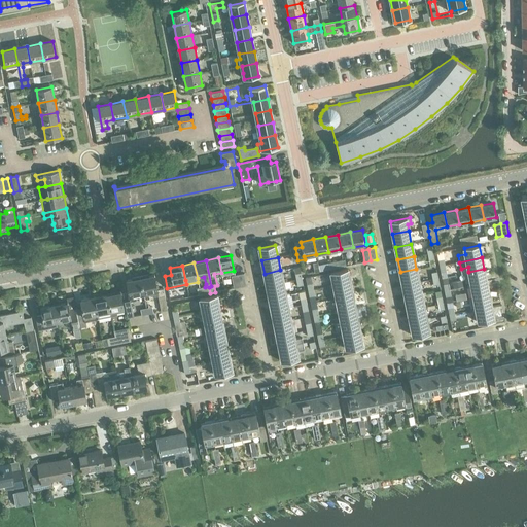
[(400,272),(402,285),(419,281),(416,269),(400,272)]
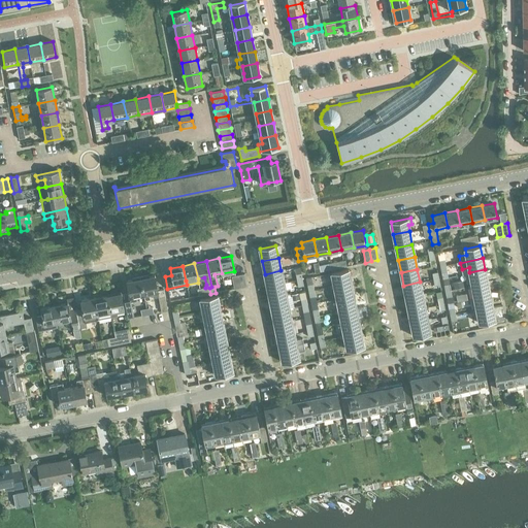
[(469,272),(472,285),(487,282),(485,269),(469,272)]
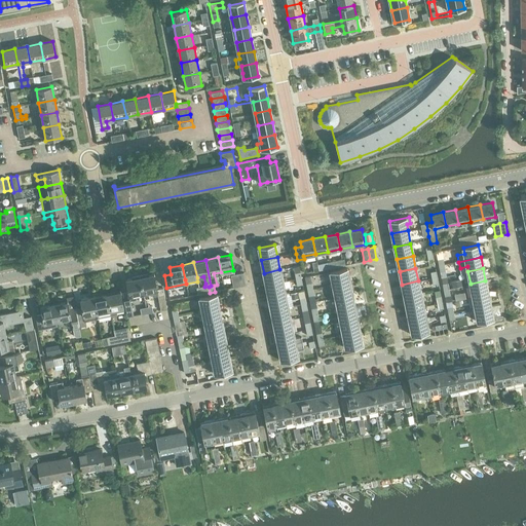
[(264,273),(266,286),(283,283),(279,269),(264,273)]
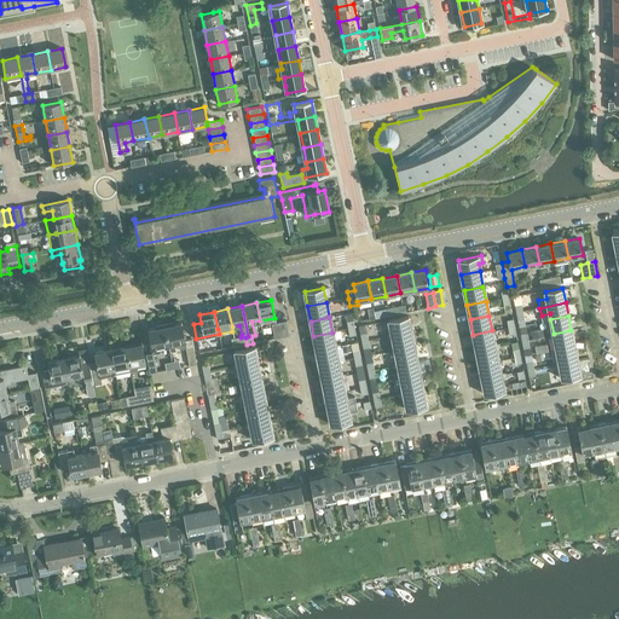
[(389,320),(392,335),(411,331),(408,317),(389,320)]
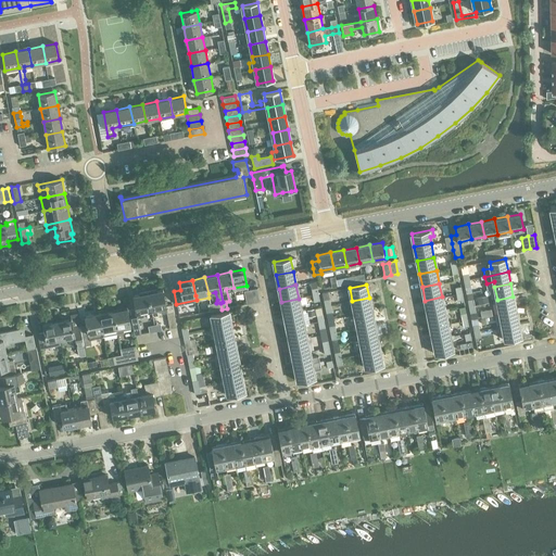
[(257,289),(251,290),(253,303),(260,301),(257,289)]
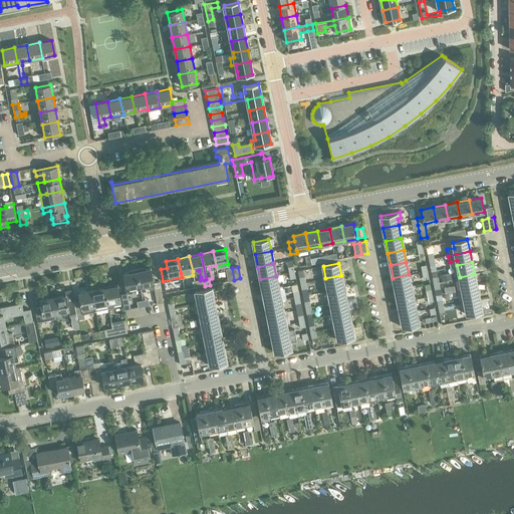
[(145,268),(137,270),(140,287),(148,285),(149,290),(154,288),(157,303),(163,302),(159,282),(154,283),(151,268),(145,269),(145,268)]
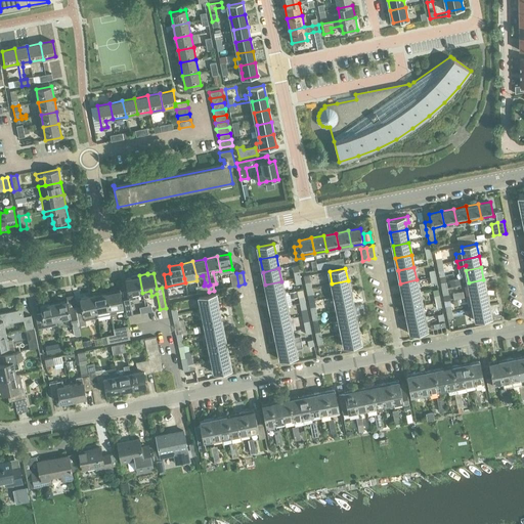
[(232,287),(238,286),(236,273),(230,274),(232,287)]
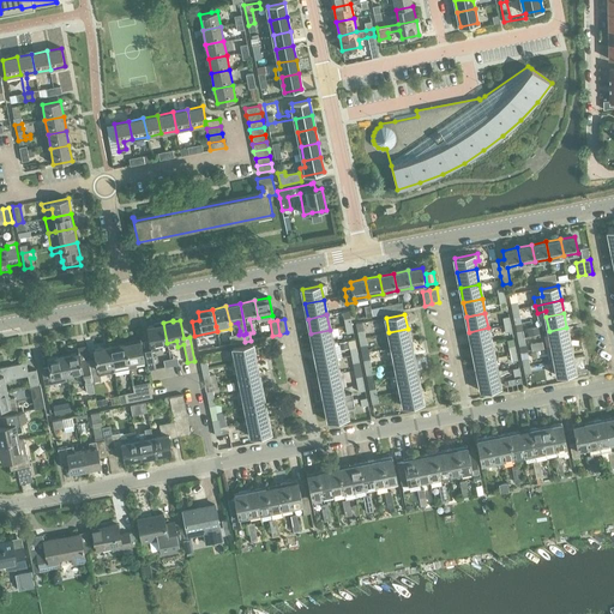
[(157,344),(167,343),(163,323),(154,324),(154,325),(146,326),(151,350),(144,351),(149,371),(156,369),(152,351),(158,350),(157,344)]
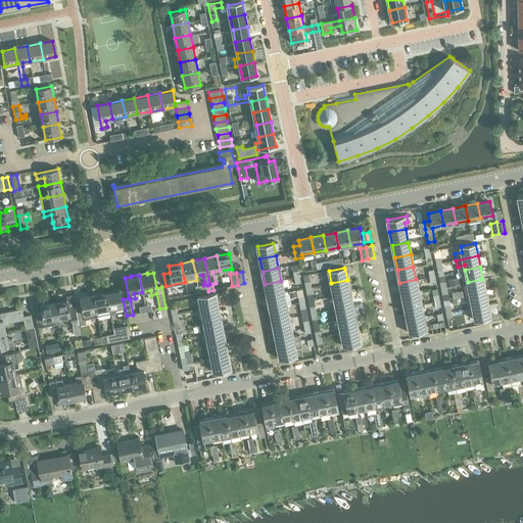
[(460,278),(449,280),(450,286),(461,284),(460,278)]
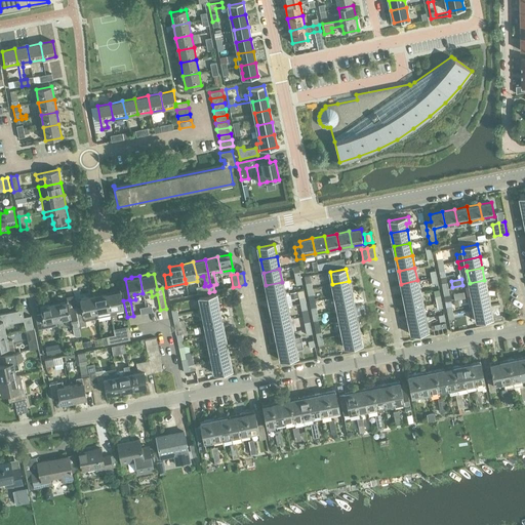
[(417,280),(401,284),(404,296),(419,293),(417,280)]
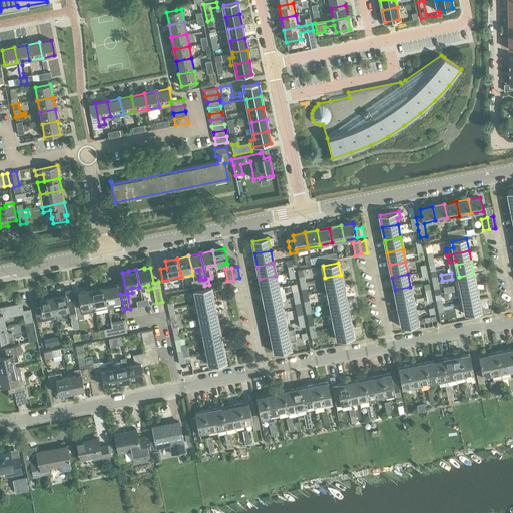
[(473,274),(459,277),(461,289),(475,286),(473,274)]
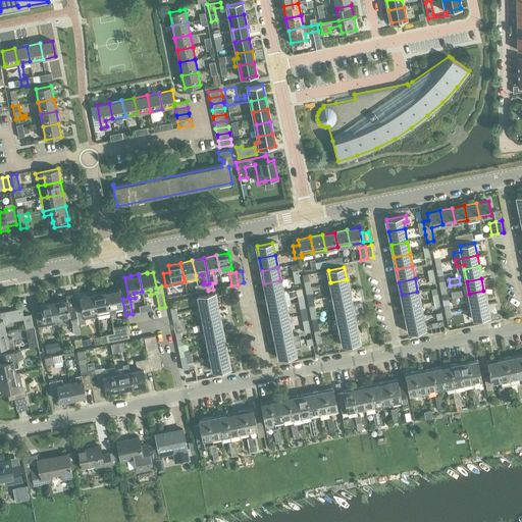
[(347,279),(330,282),(333,296),(349,293),(347,279)]
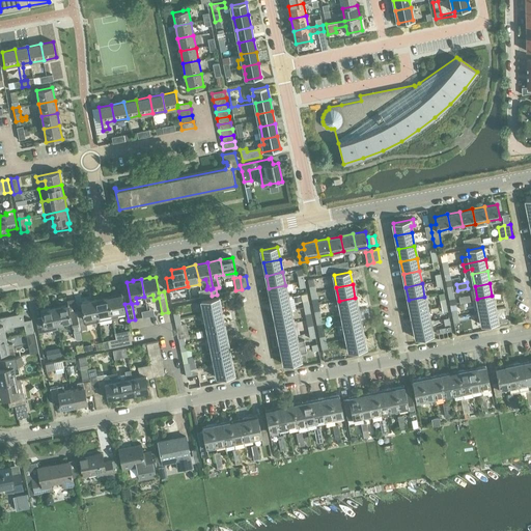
[(285,285),(269,288),(272,301),(287,298),(285,285)]
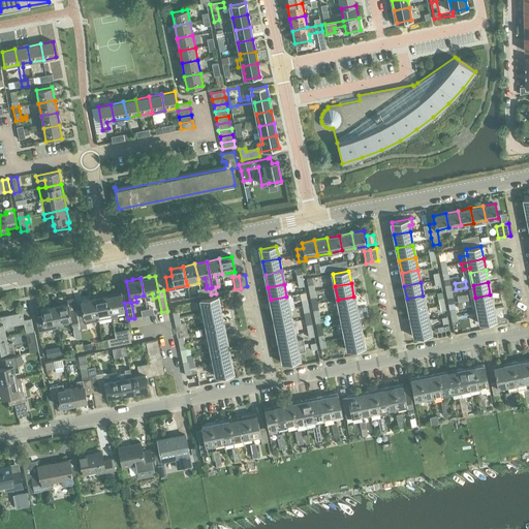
[(121,293),(106,297),(111,318),(118,316),(117,314),(124,313),(121,293)]
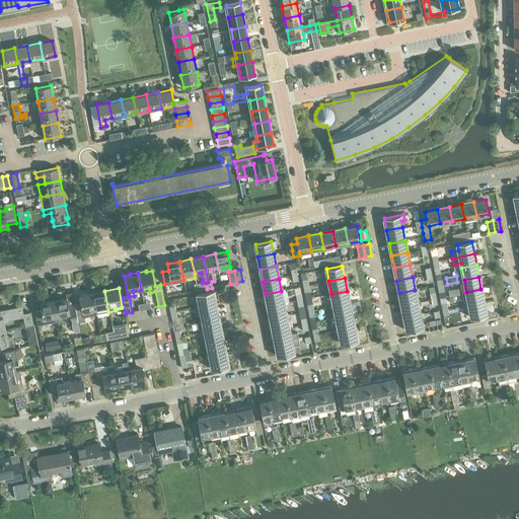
[(466,292),(469,305),(484,302),(480,289),(466,292)]
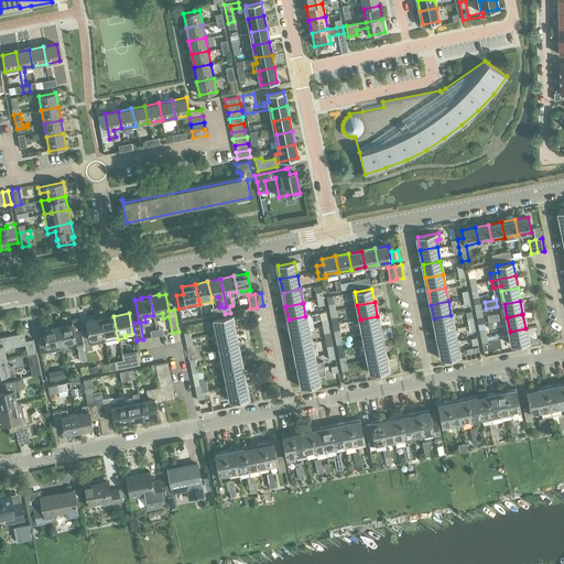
[(289,320),(291,333),(308,329),(313,328),(311,315),(305,316),(289,320)]
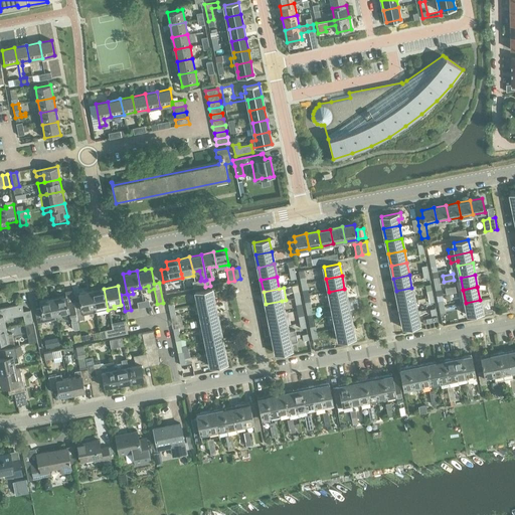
[(396,291),(398,303),(414,300),(411,288),(396,291)]
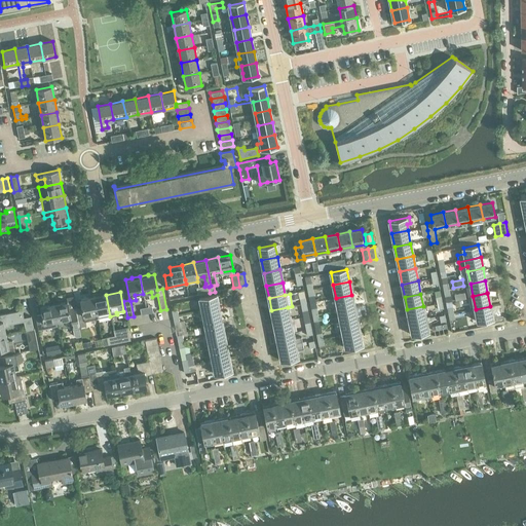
[(104,317),(110,316),(106,295),(94,297),(98,318),(104,317)]
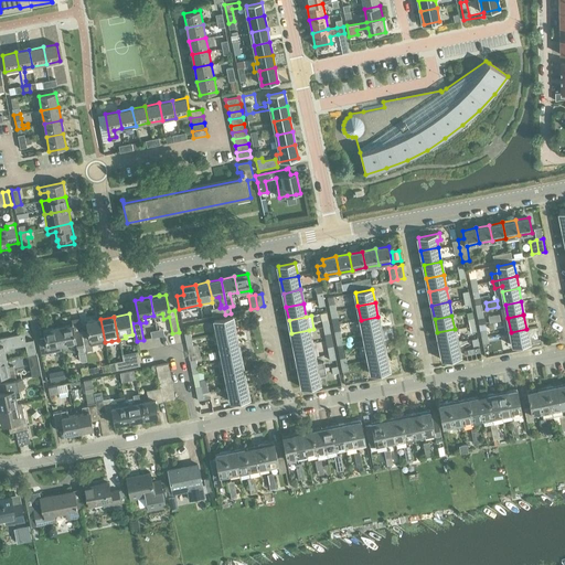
[(215,320),(217,334),(235,330),(232,317),(215,320)]
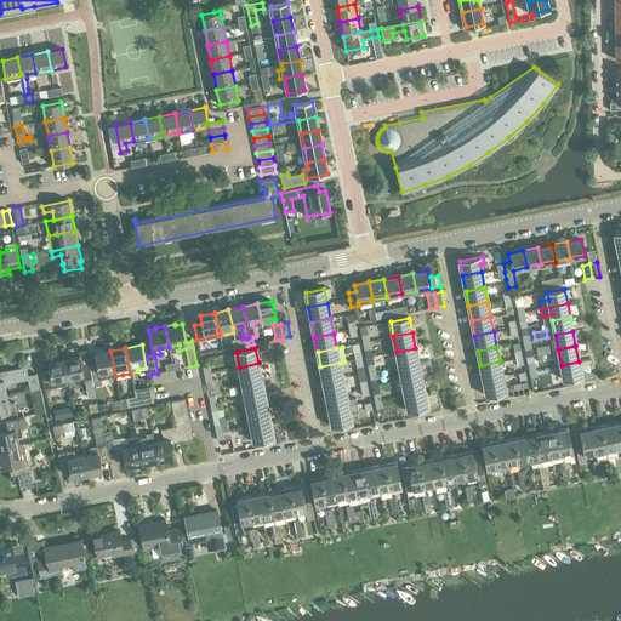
[(397,352),(399,366),(419,363),(415,348),(397,352)]
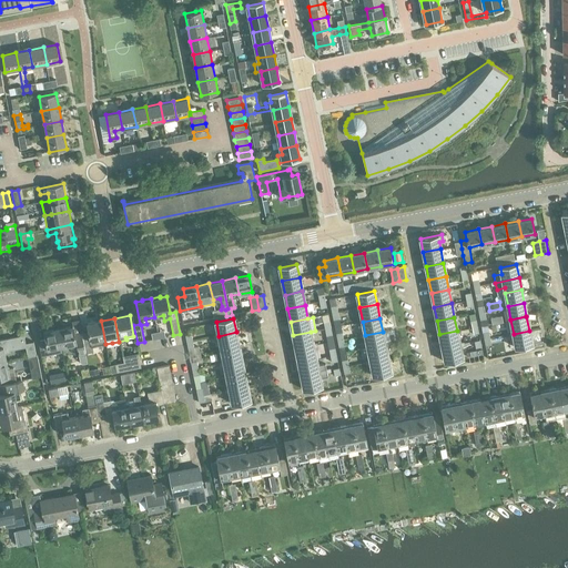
[(88,331),(81,333),(85,353),(93,352),(92,346),(105,344),(101,321),(87,323),(88,331)]
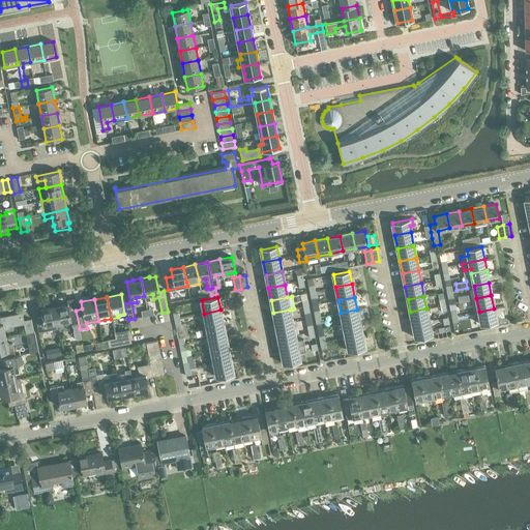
[(67,304),(54,306),(57,323),(58,328),(72,326),(75,337),(77,339),(82,339),(80,330),(80,329),(76,311),(69,312),(67,304)]
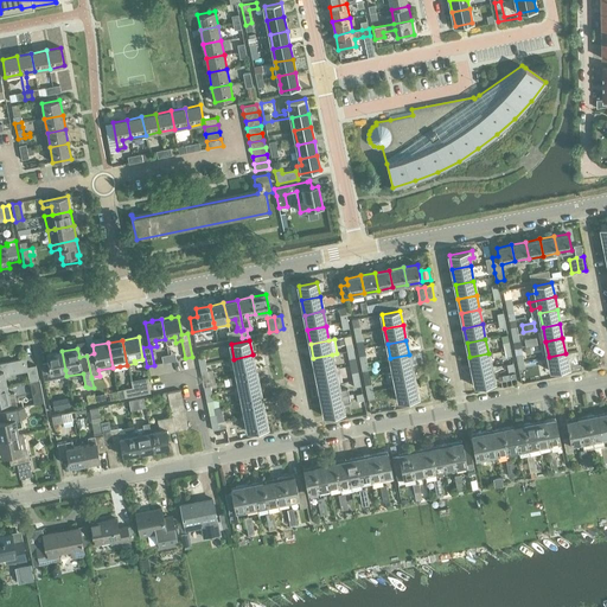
[(49,363),(40,364),(44,381),(58,377),(66,376),(65,370),(62,351),(46,355),(49,363)]
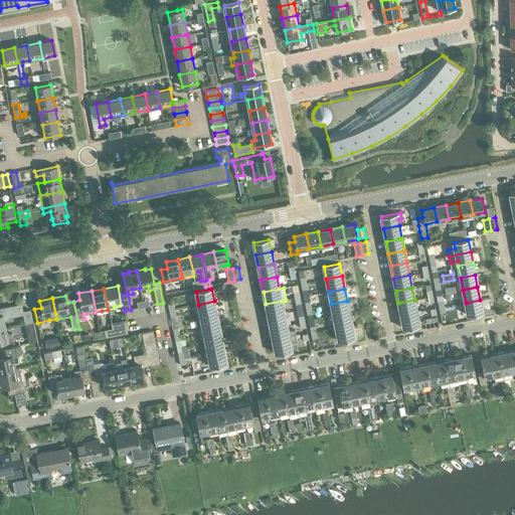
[(398,303),(401,315),(416,312),(414,300),(398,303)]
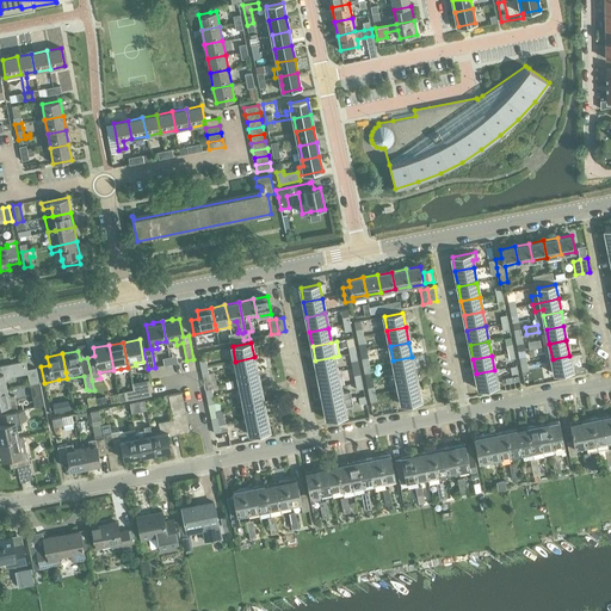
[(572,370),(569,356),(553,359),(555,374),(572,370)]
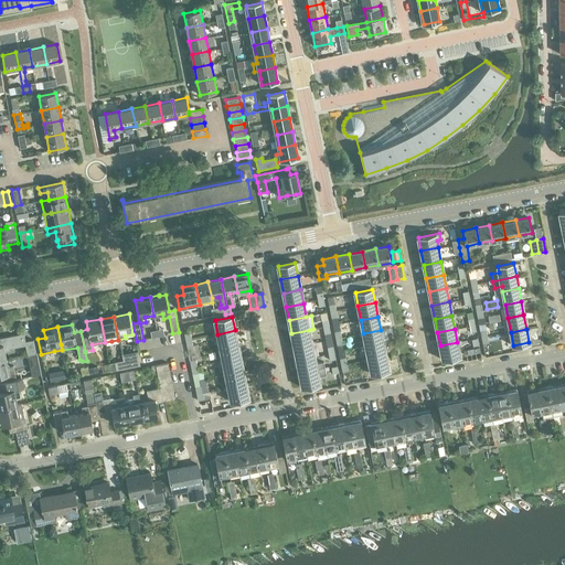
[(235,330),(217,334),(221,348),(237,344),(235,330)]
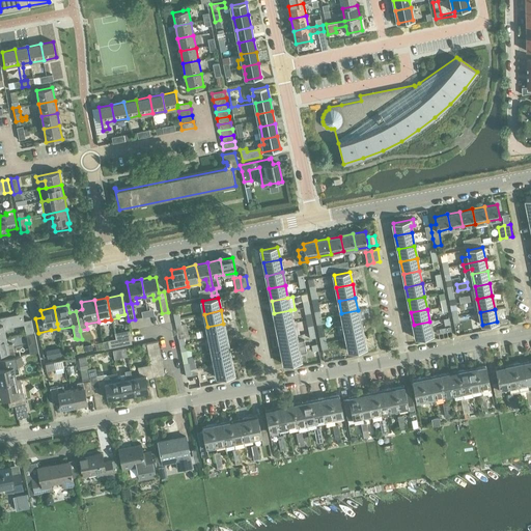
[(290,310),(274,313),(277,327),(292,324),(290,310)]
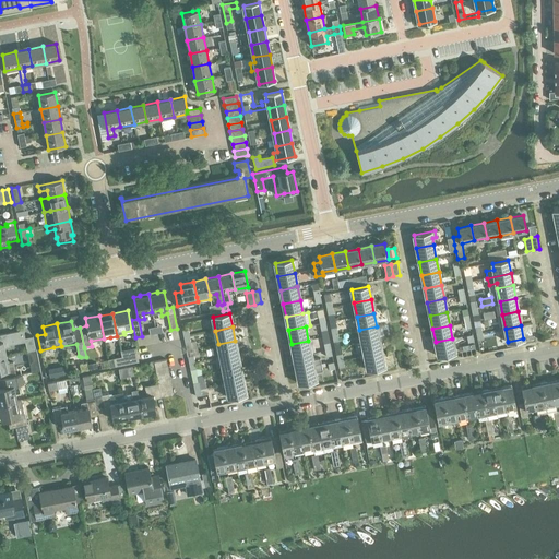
[(377,326),(359,330),(363,343),(379,340),(377,326)]
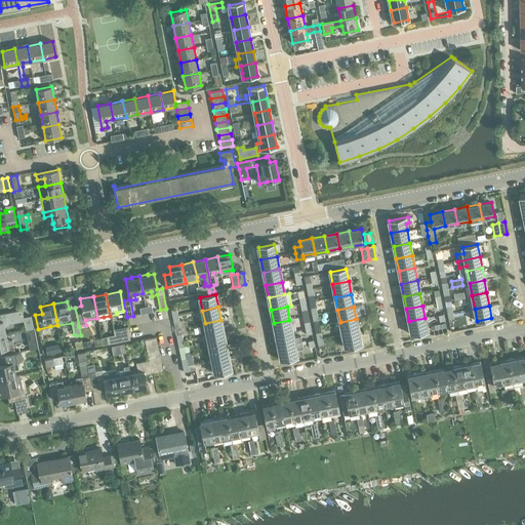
[(0,336),(6,335),(4,327),(9,325),(8,324),(24,321),(26,330),(33,328),(31,316),(24,317),(22,310),(0,314),(0,336)]
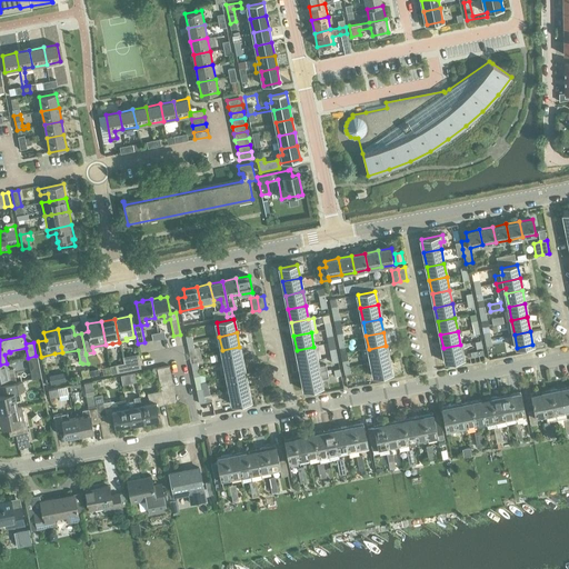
[(460,345),(443,348),(446,362),(462,359),(463,363),(469,362),(468,358),(483,355),(482,349),(467,352),(468,357),(462,357),(460,345)]
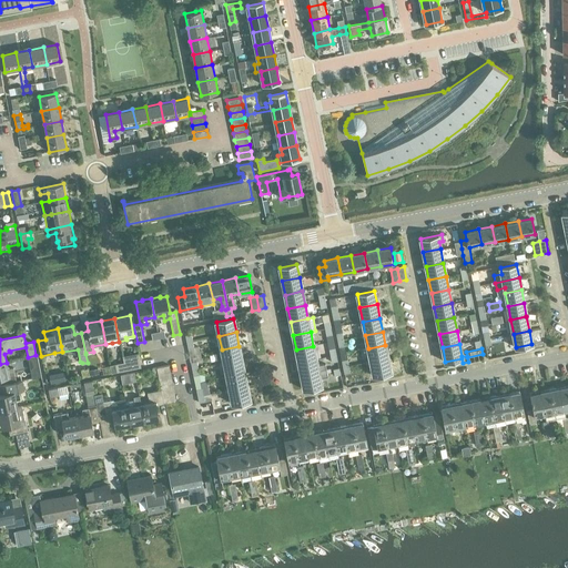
[(368,348),(371,363),(388,359),(385,345),(368,348)]
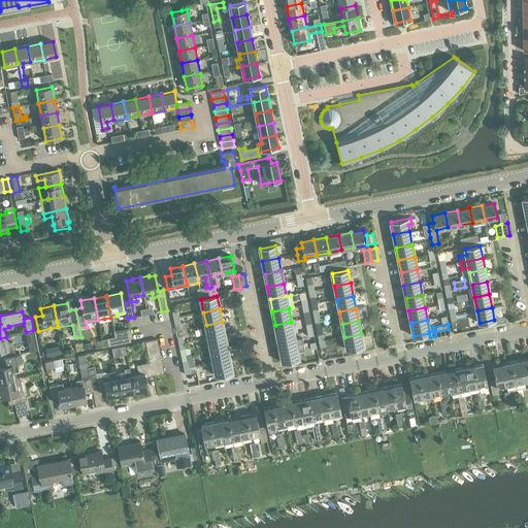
[(206,325),(208,337),(224,334),(222,322),(206,325)]
